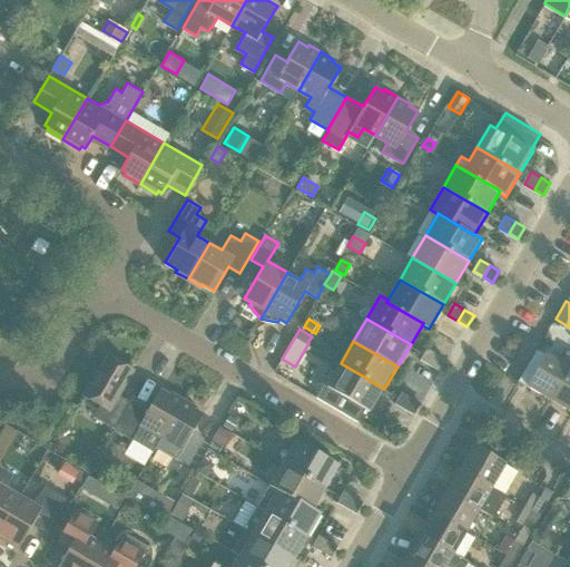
[(432,364),(439,353),(429,348),(422,359),(432,364)]
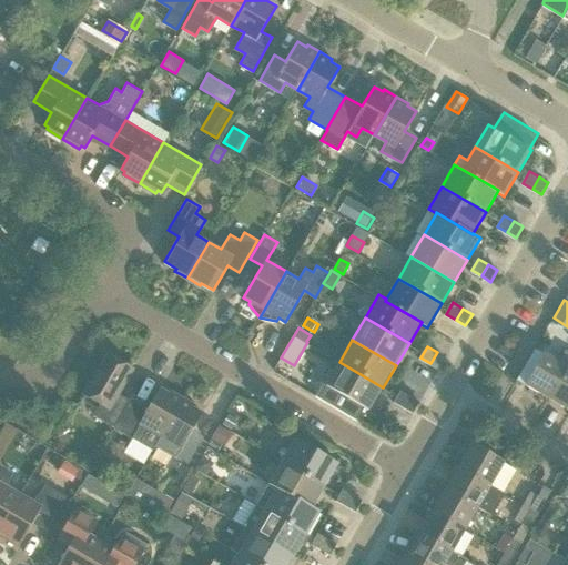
[(567,365),(567,349),(566,347),(559,359),(546,351),(527,383),(550,396),(567,365)]
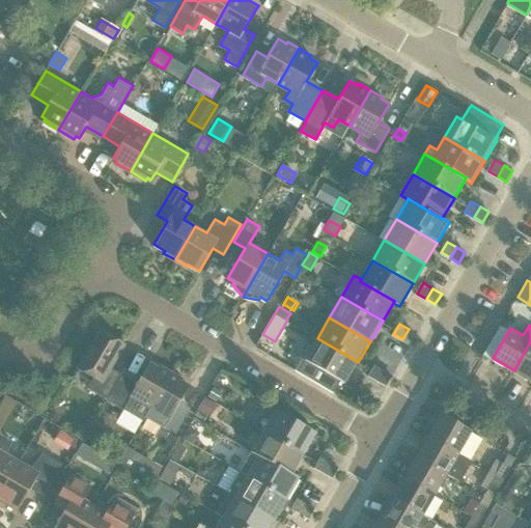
[(417,334),(416,333),(409,329),(402,339),(411,344),(417,334)]
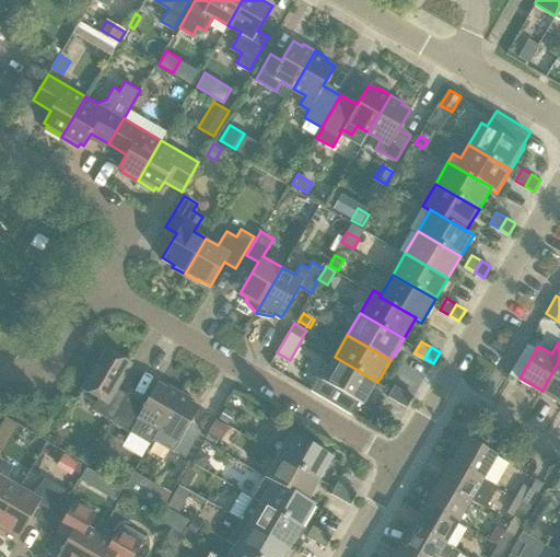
[(106,348),(83,387),(100,396),(93,408),(113,419),(128,393),(116,386),(130,362),(106,348)]
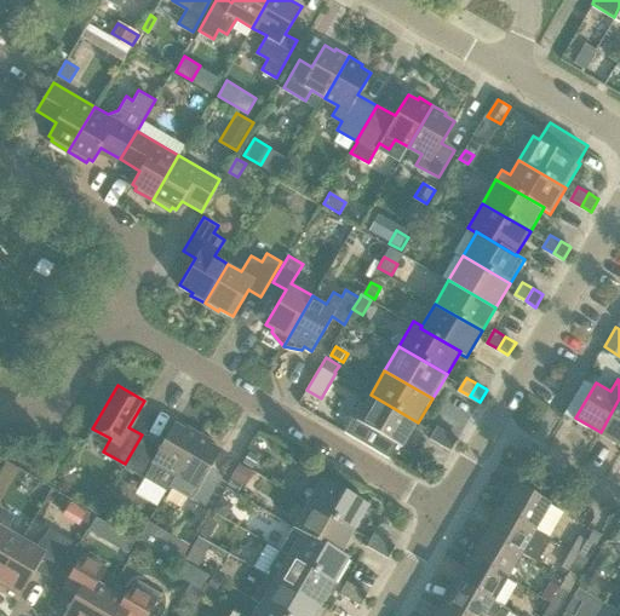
[(418,422),(371,395),(349,432),(344,430),(344,431),(391,459),(392,456),(389,455),(396,443),(403,447),(418,422)]
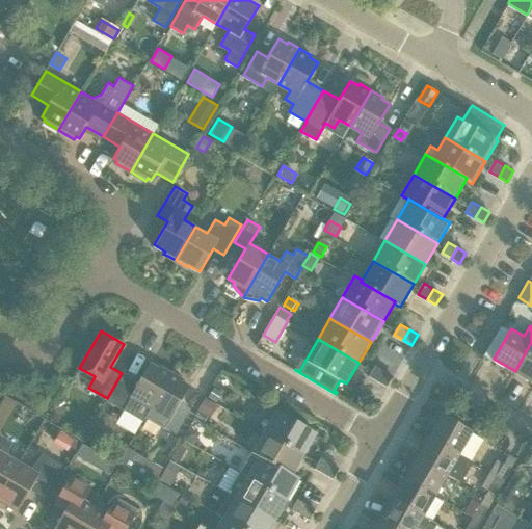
[(531,342),(515,371),(531,380),(531,342)]
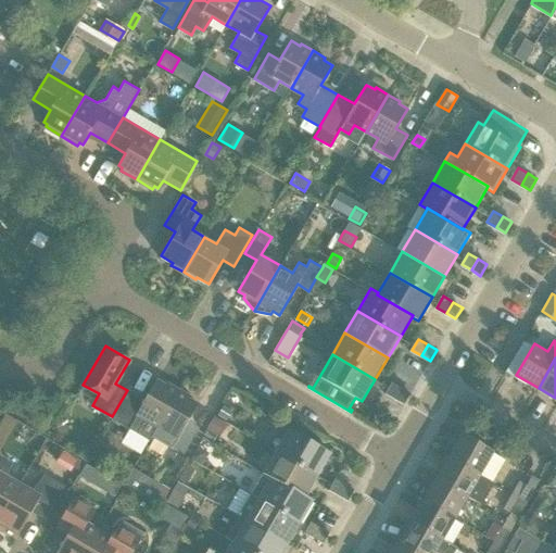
[(152,435),(179,388),(167,381),(166,384),(156,378),(146,398),(128,388),(127,390),(112,416),(150,438),(152,435)]
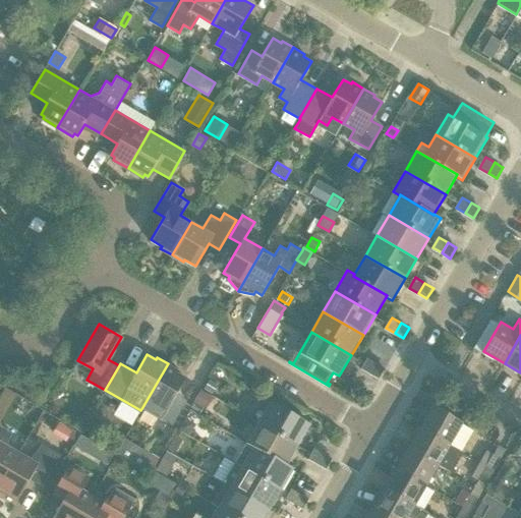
[(371,373),(378,363),(368,357),(362,368),(371,373)]
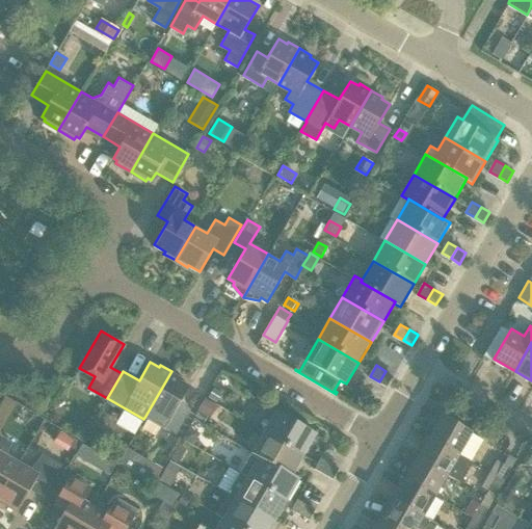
[(171,371),(145,416),(176,433),(190,410),(179,403),(190,386),(181,380),(183,378),(171,371)]
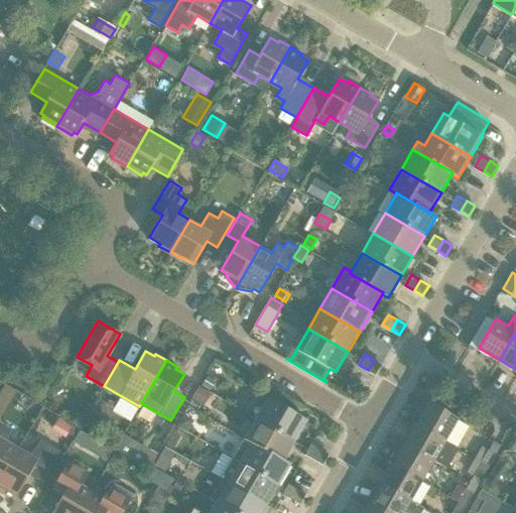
[(383,365),(381,364),(374,360),(368,370),(377,375),(383,365)]
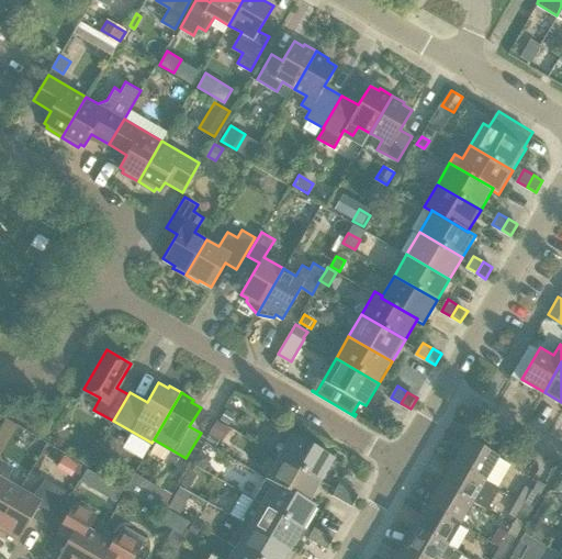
[(226,407),(221,416),(229,422),(236,413),(226,407)]
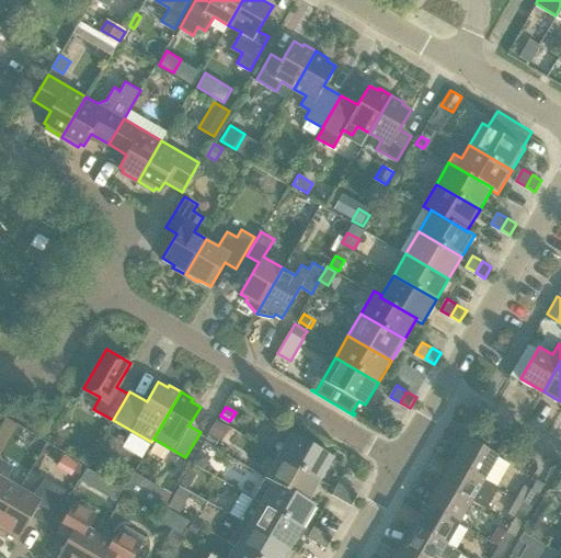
[(6,416),(1,423),(13,431),(19,423),(6,416)]
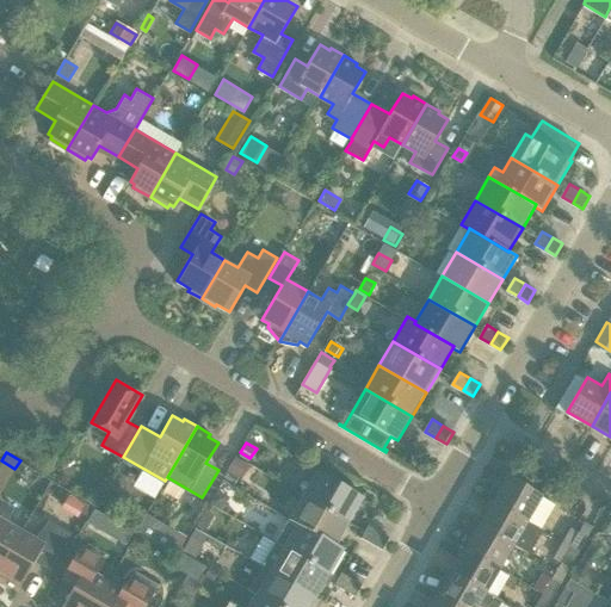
[(242,478),(252,463),(238,454),(228,470),(242,478)]
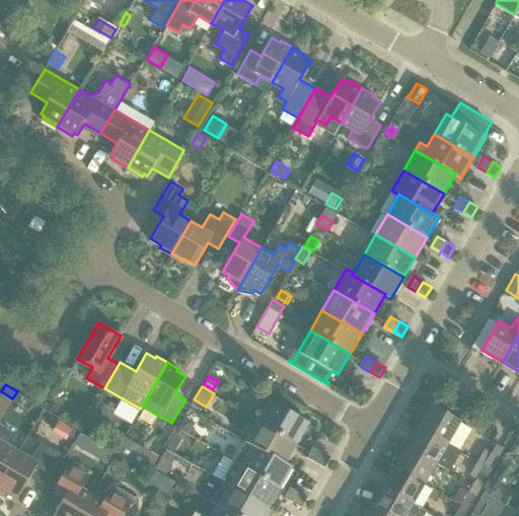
[(257,420),(296,442),(308,422),(270,398),(257,420)]
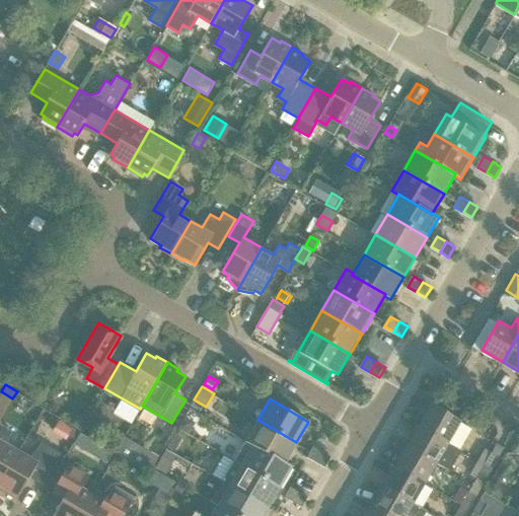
[(432,404),(420,425),(449,442),(458,448),(470,427),(432,404)]
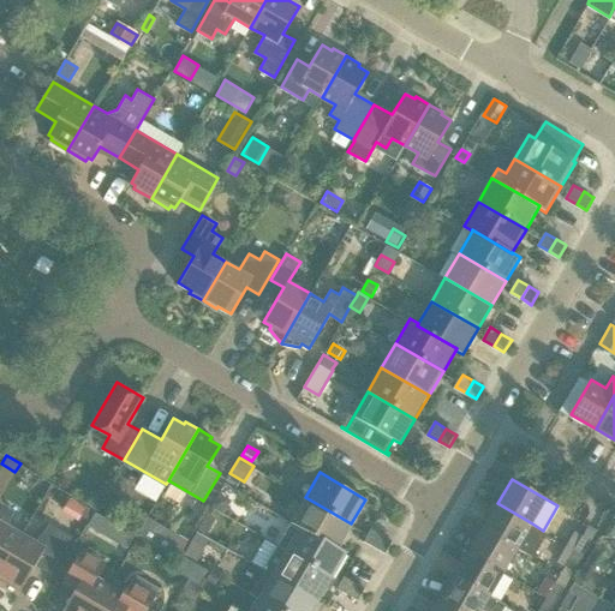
[(246,517),(254,491),(237,486),(230,513),(246,517)]
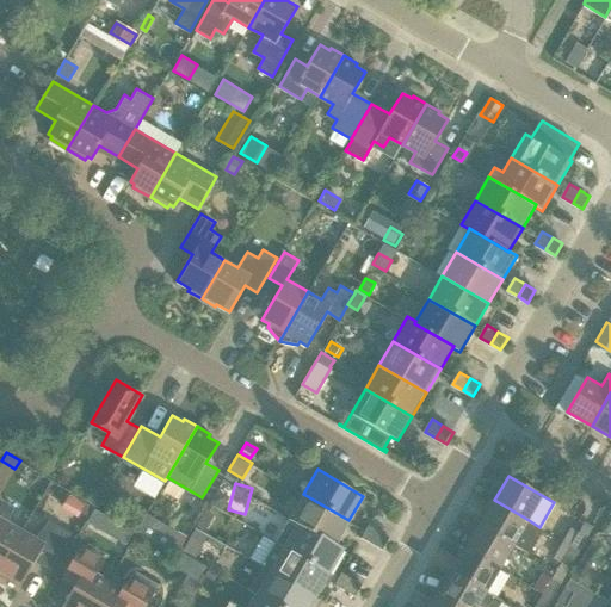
[(230,494),(218,487),(211,500),(223,507),(230,494)]
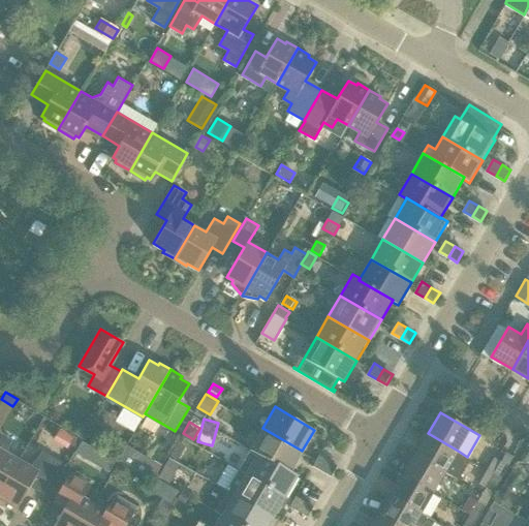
[(290,471),(290,470),(302,451),(262,428),(251,449),(290,471)]
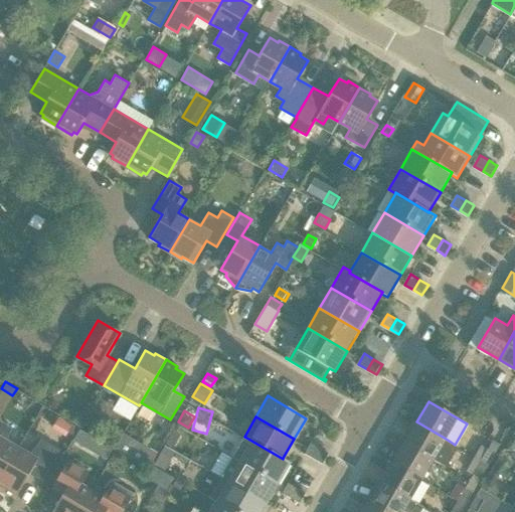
[(12,425),(0,418),(0,478),(19,446),(7,440),(12,425)]
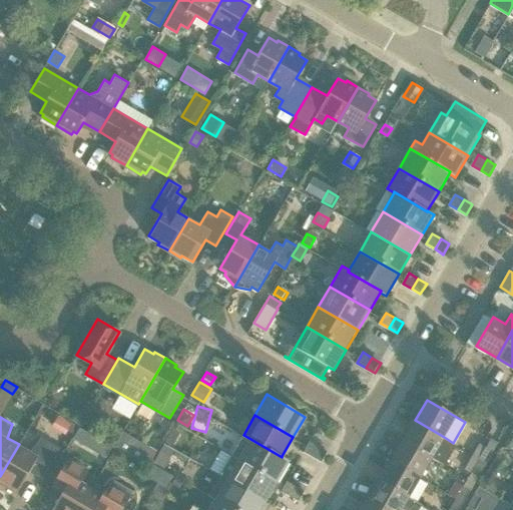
[(456,444),(444,437),(415,420),(403,440),(432,457),(445,464),(456,444)]
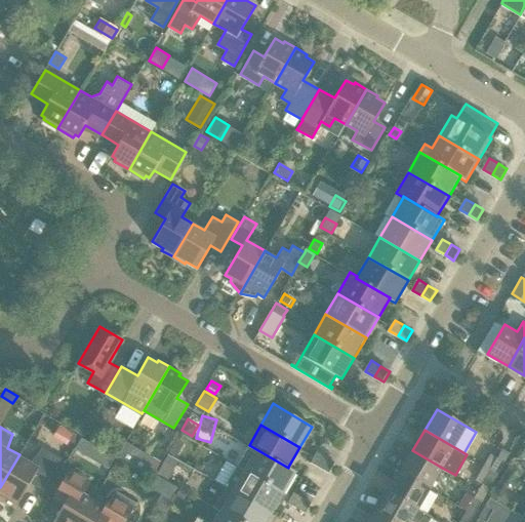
[(74,431),(70,438),(75,441),(80,434),(74,431)]
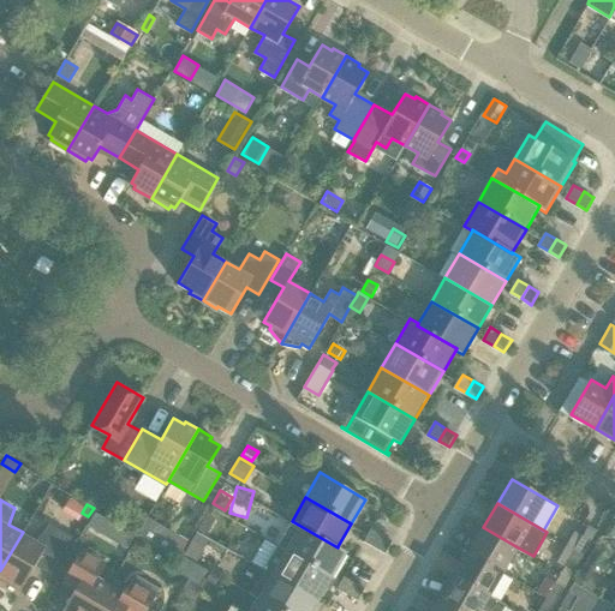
[(113,521),(96,511),(89,526),(105,534),(113,521)]
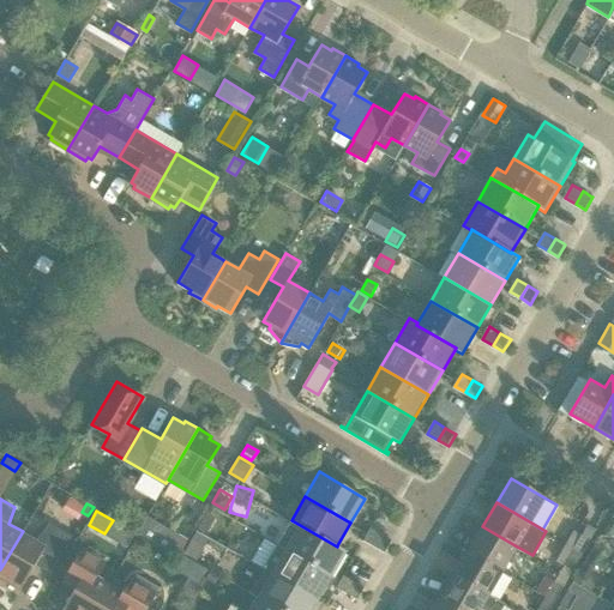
[(206,511),(198,527),(205,532),(215,517),(206,511)]
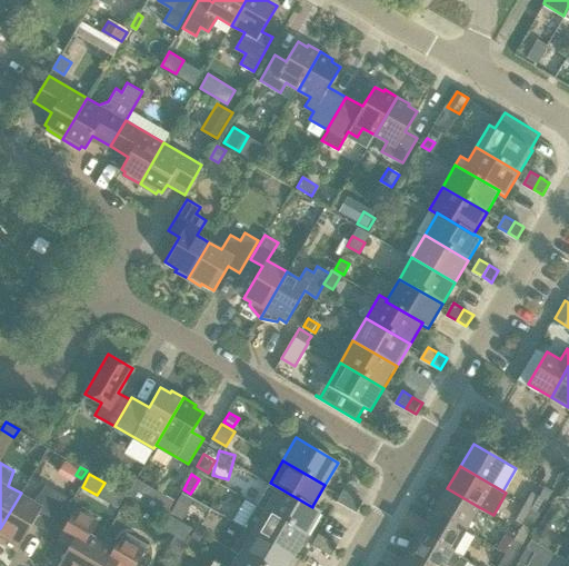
[(320,510),(312,506),(312,507),(270,483),(257,505),(307,534),(320,510)]
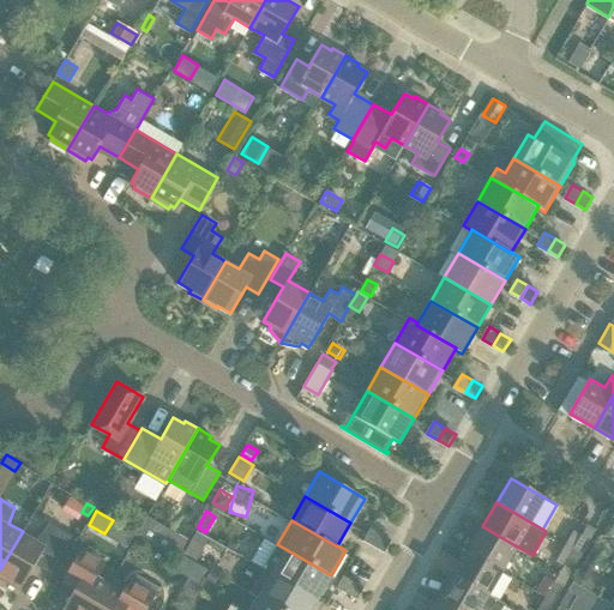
[(589,521),(583,533),(591,538),(597,529),(597,527),(589,521)]
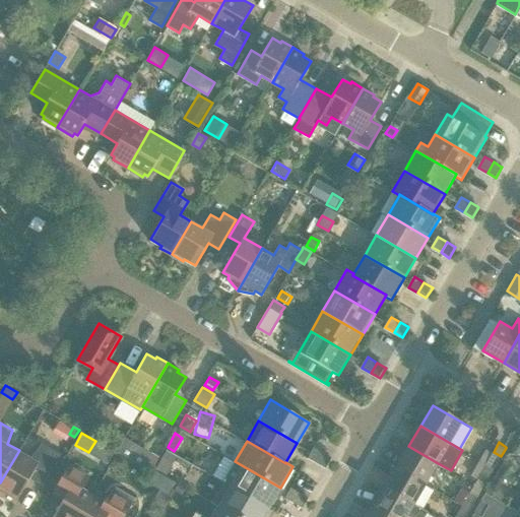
[(19,450),(0,482),(0,489),(17,499),(34,471),(46,478),(61,453),(42,443),(30,457),(19,450)]
